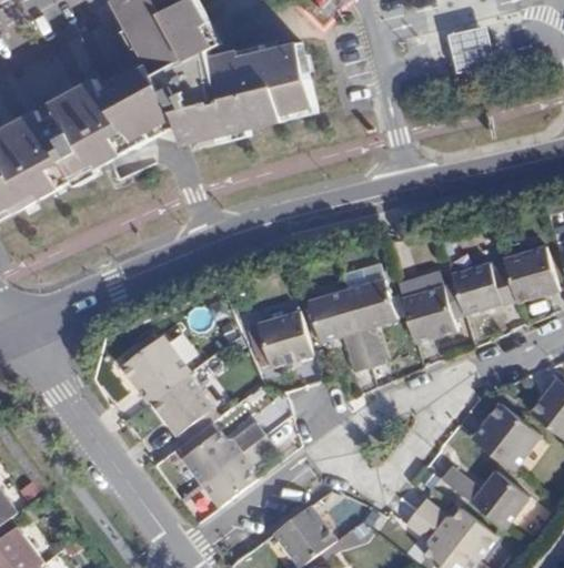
[(0,219),(112,159),(183,121),(189,140),(319,105),(315,91),(301,38),(235,52),(225,56),(194,0),(119,0),(148,49),(154,60),(0,144),(0,219)]
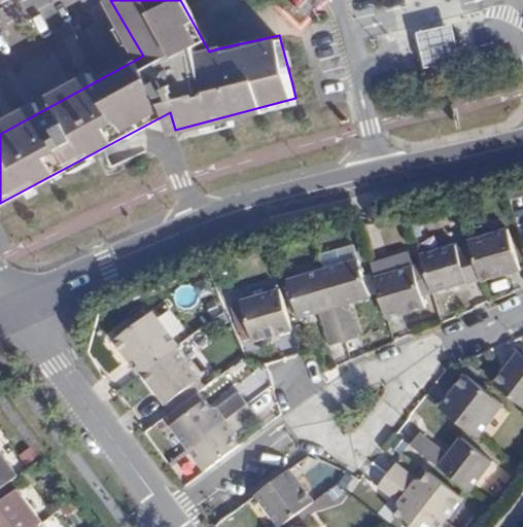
[(522,210),(522,222),(514,225),(522,254),(522,207),(522,208),(522,210)]
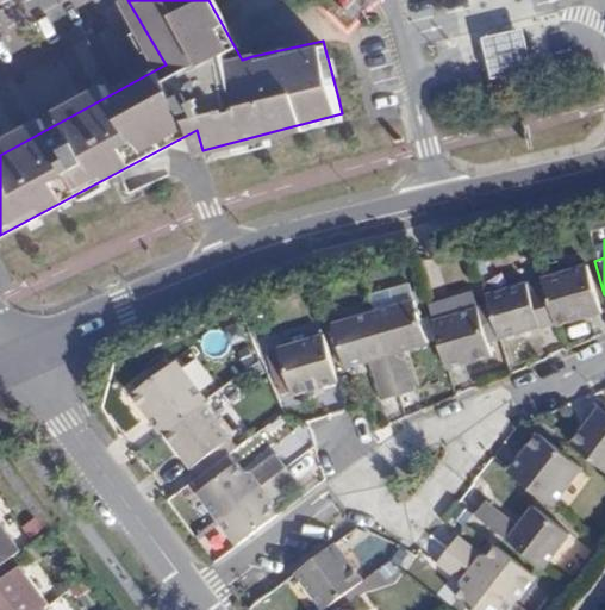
[(604,257),(604,243),(604,241),(591,246),(594,261),(604,257)]
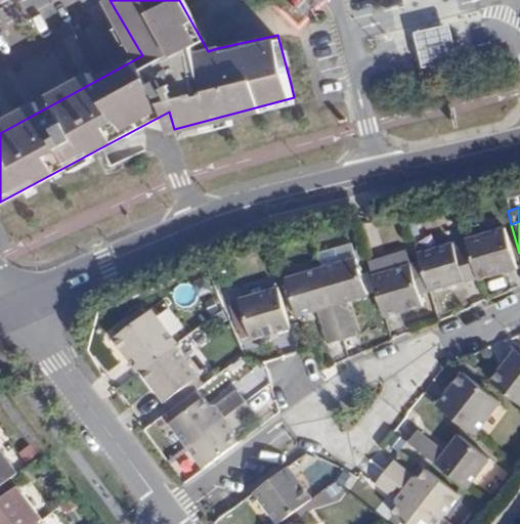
[(413,219),(405,221),(410,236),(418,233),(413,219)]
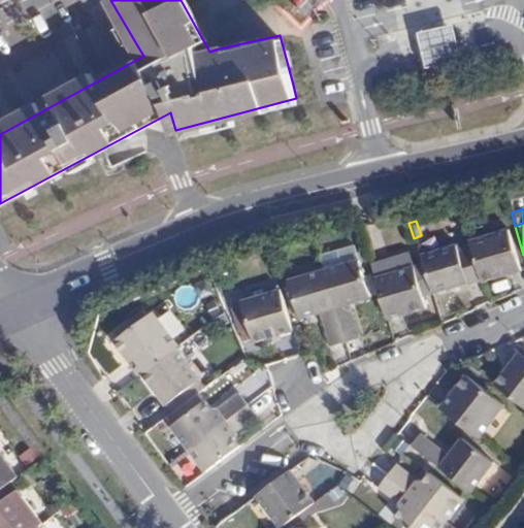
[(506,231),(467,241),(479,279),(479,282),(519,270),(506,231)]
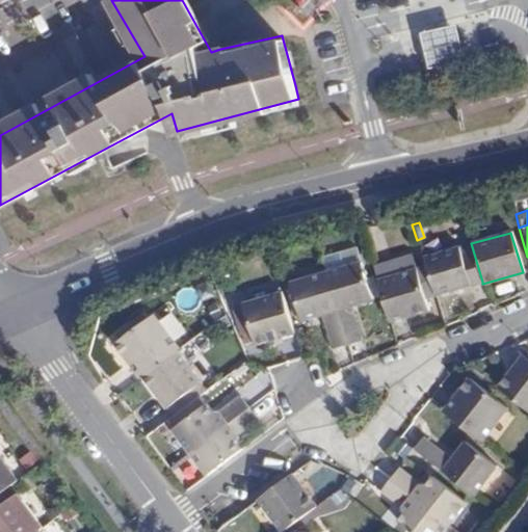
[(463,246),(422,258),(432,293),(468,284),(470,285),(482,282),(471,243),(469,236),(460,238),(463,246)]
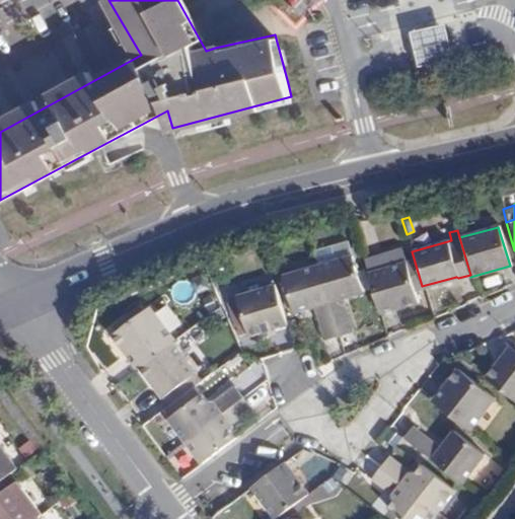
[(346,241),(311,249),(316,266),(337,335),(351,331),(344,306),(337,305),(336,300),(361,292),(354,271),(346,241)]
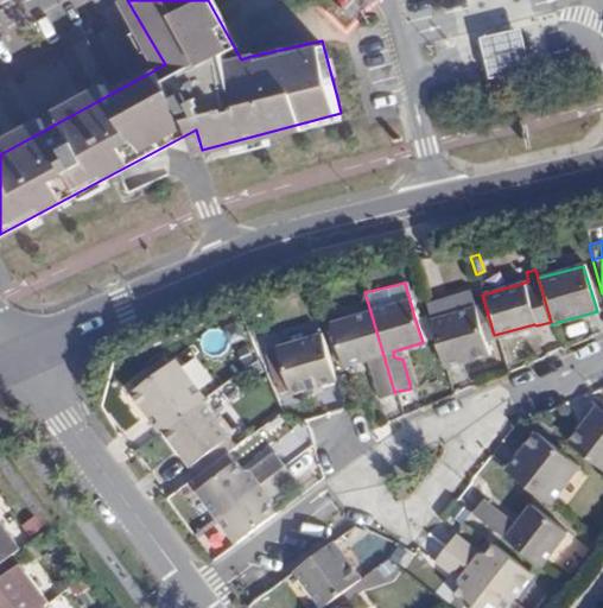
[(443,301),(424,305),(443,365),(488,352),(470,293),(443,301)]
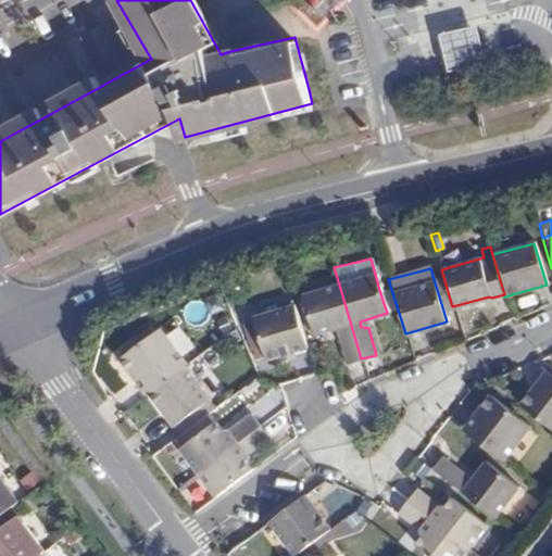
[(361,358),(339,285),(302,294),(304,301),(313,328),(314,333),(341,327),(343,330),(338,338),(346,363),(361,358)]
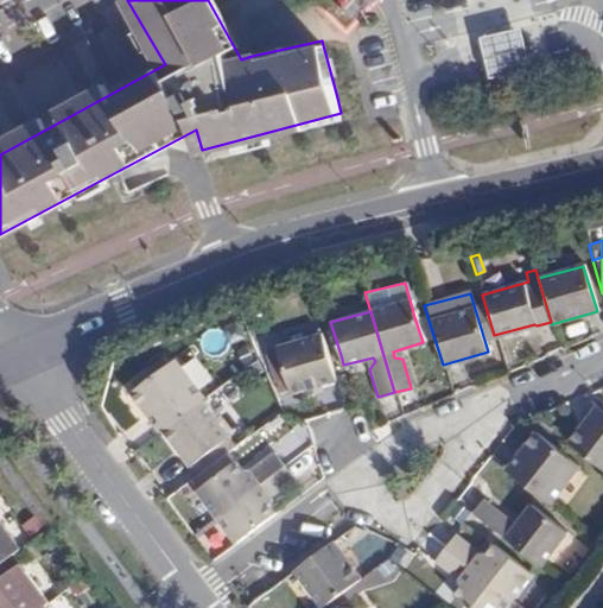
[(423,316),(414,317),(423,342),(430,341),(423,316)]
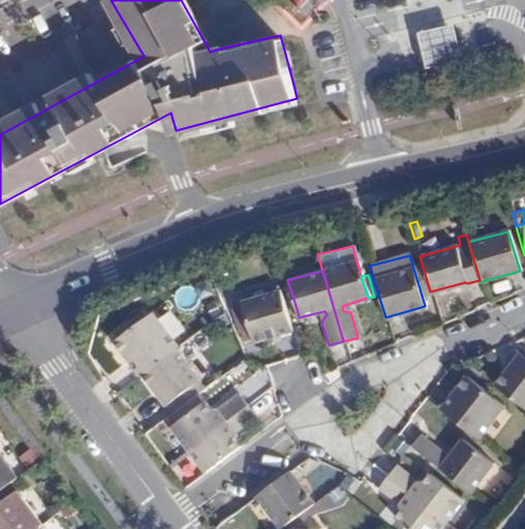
[(298,312),(289,286),(282,287),(290,315),(298,312)]
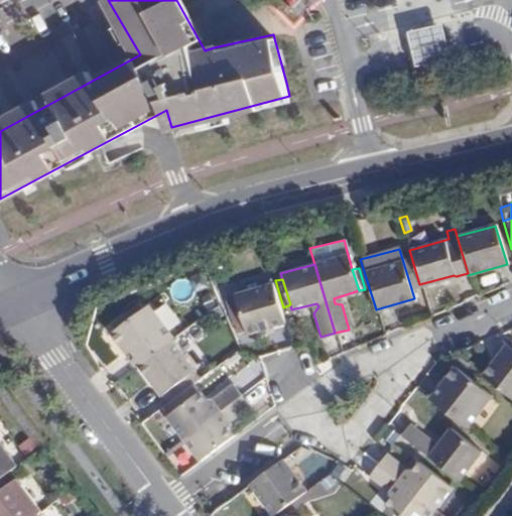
[(283,324),(271,283),(234,293),(234,295),(227,297),(232,311),(238,309),(244,331),(245,334),(283,324)]
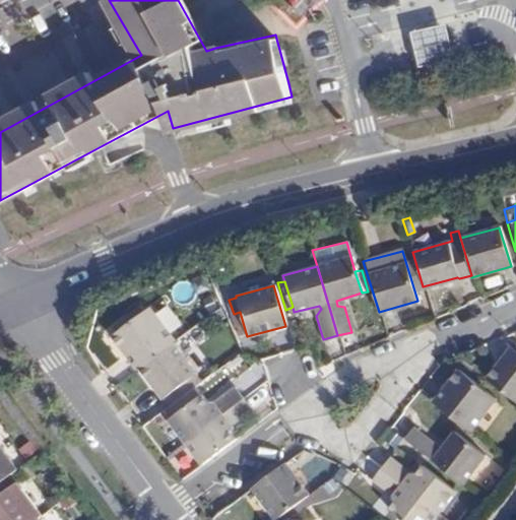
[(171,340),(172,339),(148,306),(143,310),(138,305),(111,325),(115,331),(109,335),(134,368),(136,367),(171,340)]
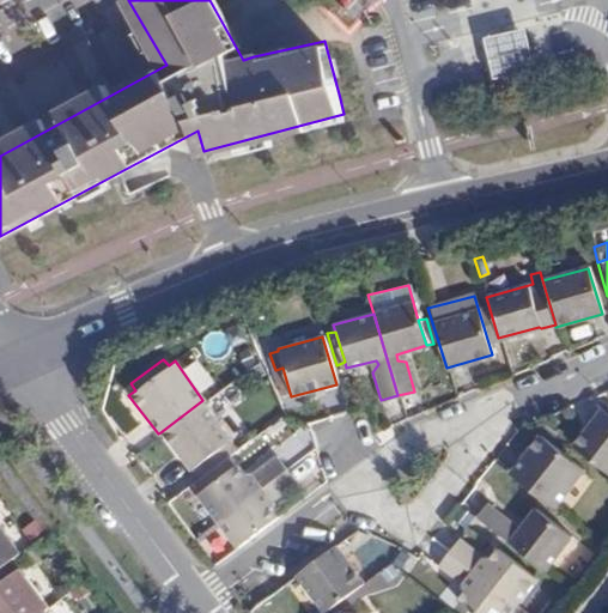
[(283,368),(275,370),(283,394),(290,393),(283,368)]
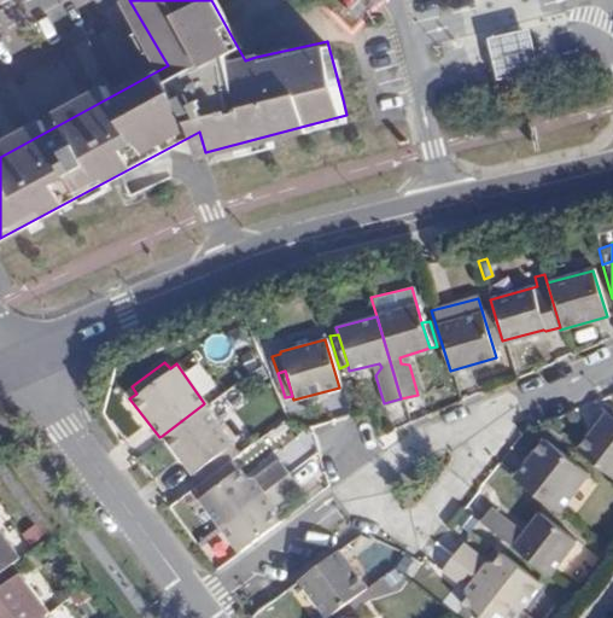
[(229,443),(203,404),(162,436),(188,473),(229,443)]
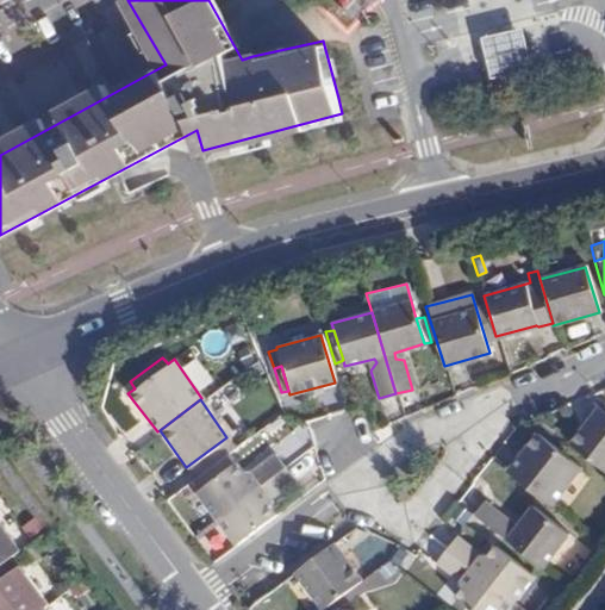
[(567,444),(604,474),(604,414),(599,409),(597,408),(591,403),(582,414),(590,418),(567,444)]
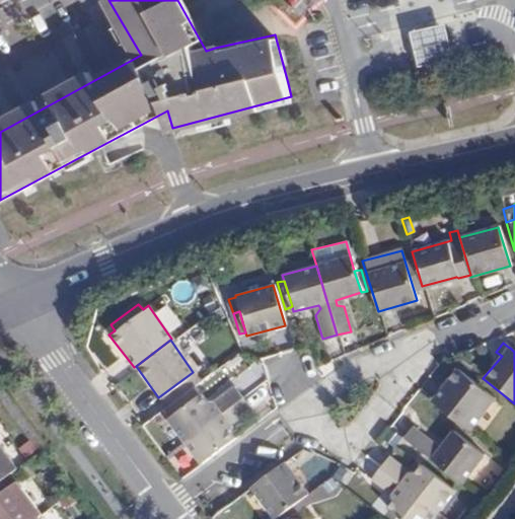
[(430,401),(467,431),(493,398),(455,369),(430,401)]
